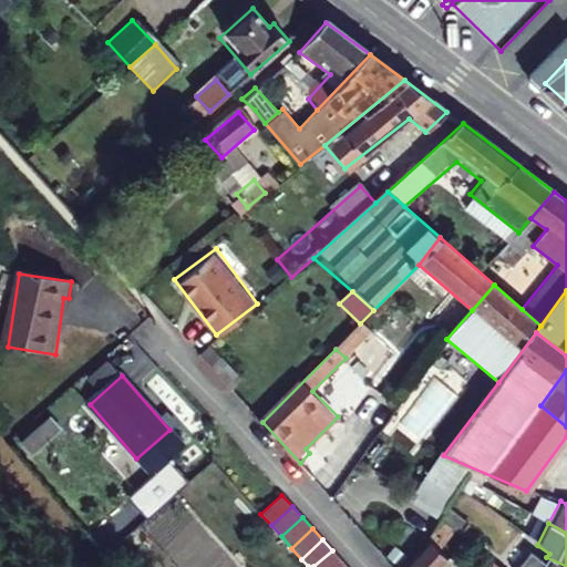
[(453,566),(426,543),(403,566),(453,566)]
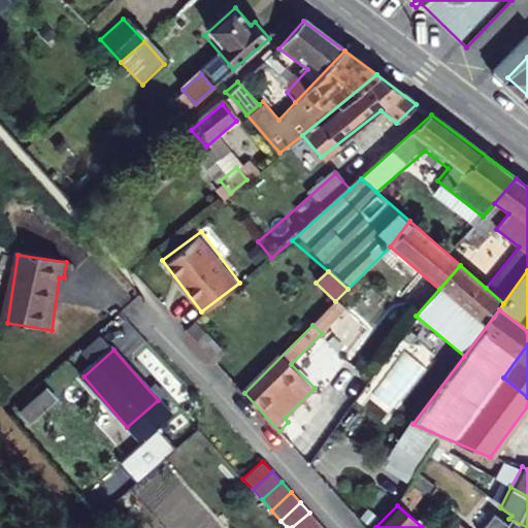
[(314,527),(319,523),(309,513),(292,527),(314,527)]
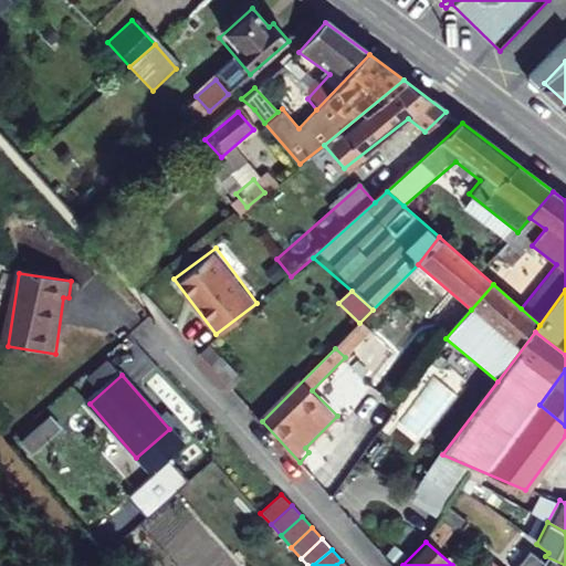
[(538,565),(565,565),(545,556),(538,565)]
